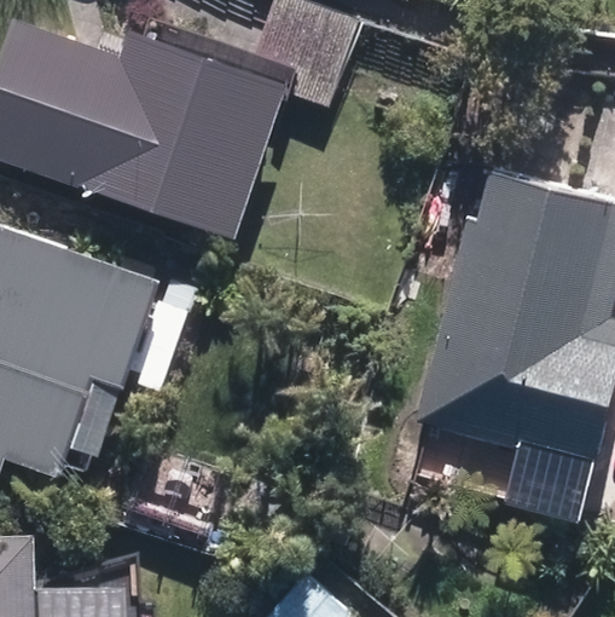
[(0,161),(236,240),(285,92),(330,108),(360,21),(302,0),(270,0),(253,52),(150,18),(144,38),(129,33),(128,38),(99,28),(93,50),(12,22),(0,57),(0,161)]
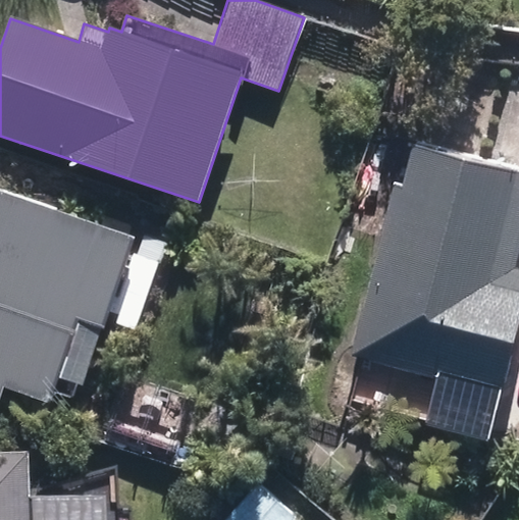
[(442,368),(505,385),(518,329),(518,269),(514,268),(518,247),(518,172),(415,146),(404,190),(397,188),(351,356),(439,378),(442,368)]
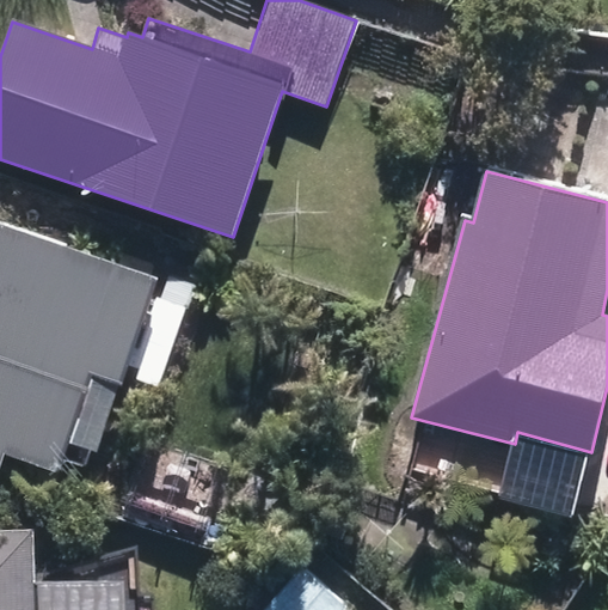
[(8,457),(62,474),(73,444),(102,452),(127,376),(159,386),(194,285),(163,273),(161,279),(0,223),(0,471),(2,473),(8,457)]
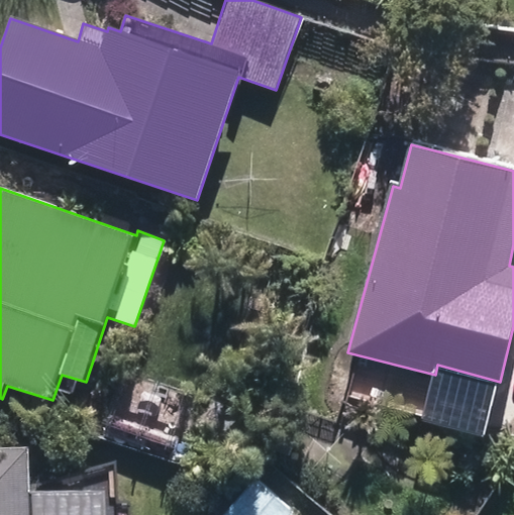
[(0,514),(107,514),(106,487),(29,491),(28,447),(0,448),(0,514)]
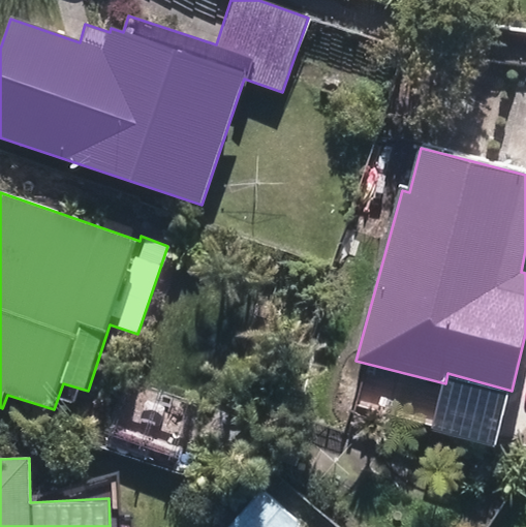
[(227,526),(304,526),(260,489),(227,526)]
